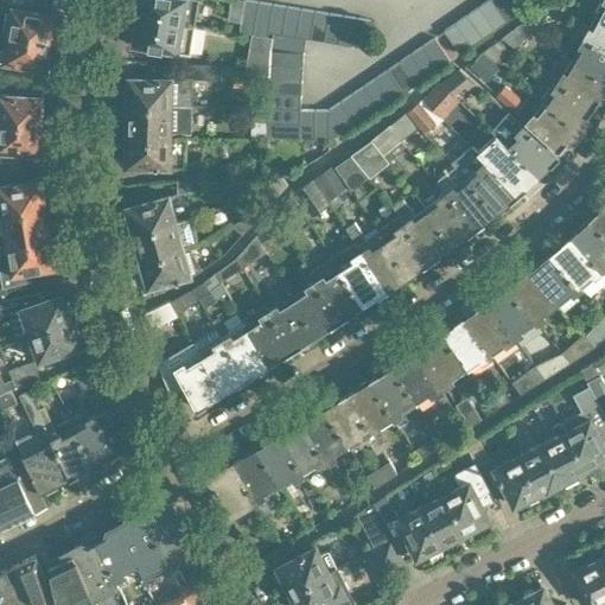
[(0,12),(5,13),(5,18),(7,18),(5,37),(52,44),(53,30),(51,27),(53,16),(36,12),(37,0),(0,0),(0,12)]
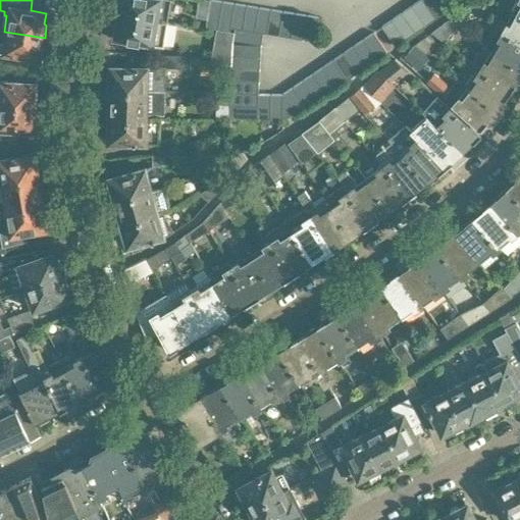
[(114,1),(112,15),(166,24),(169,0),(117,0),(118,1),(114,1)]
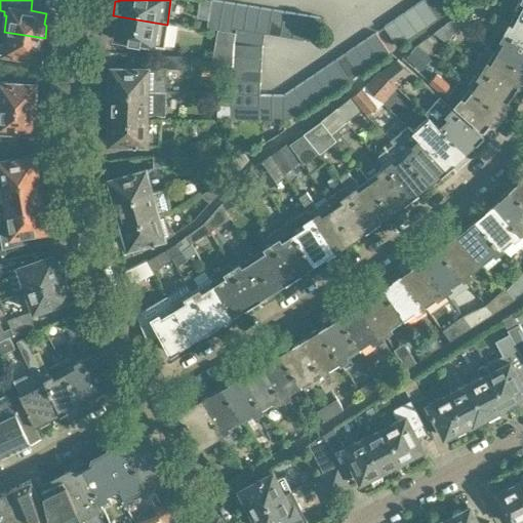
[(450,10),(423,0),(412,7),(427,28),(450,10)]
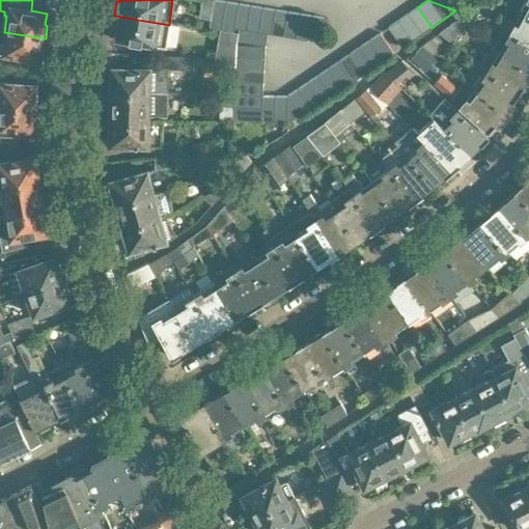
[(455,10),(456,0),(426,0),(427,0),(455,10)]
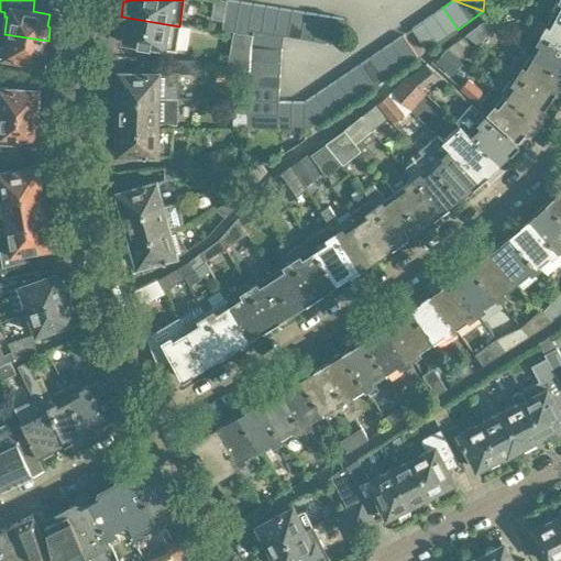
[(525,0),(508,0),(502,6),(499,9),(507,13),(507,14),(513,19),(525,0)]
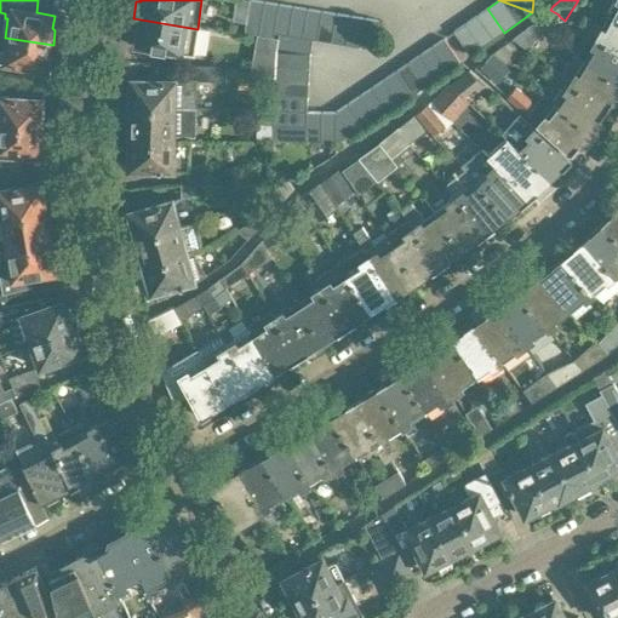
[(617,0),(612,0),(616,1),(607,17),(617,23),(617,0)]
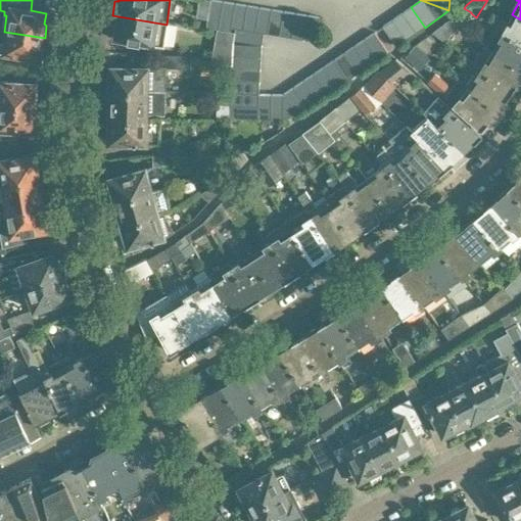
[(217,32),(221,3),(208,1),(204,30),(217,32)]
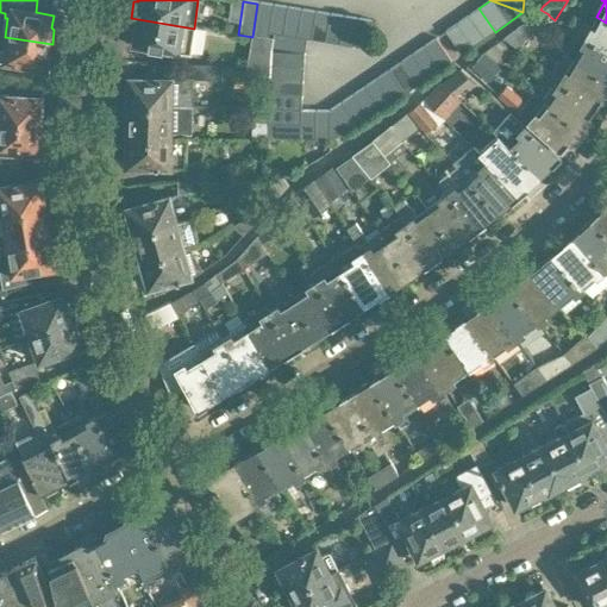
[(267,35),(271,6),(257,4),(252,37),(267,39),(267,35)]
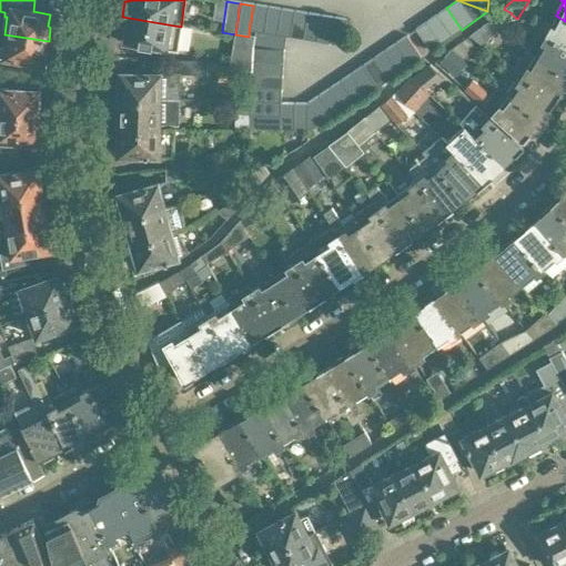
[(262,34),(266,8),(253,6),(249,32),(253,33),(262,34)]
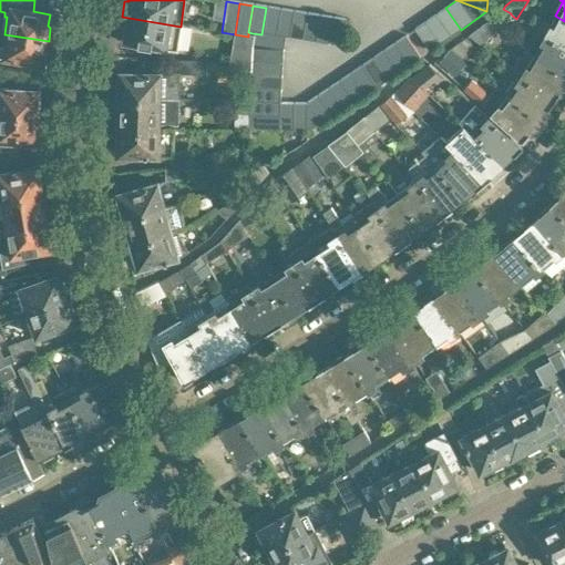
[(275,37),(279,10),(266,8),(262,34),(275,37)]
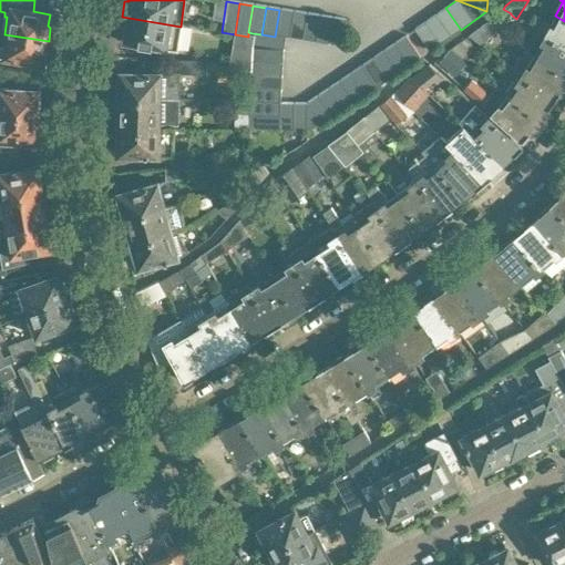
[(461,30),(445,8),(434,16),(450,38),(461,30)]
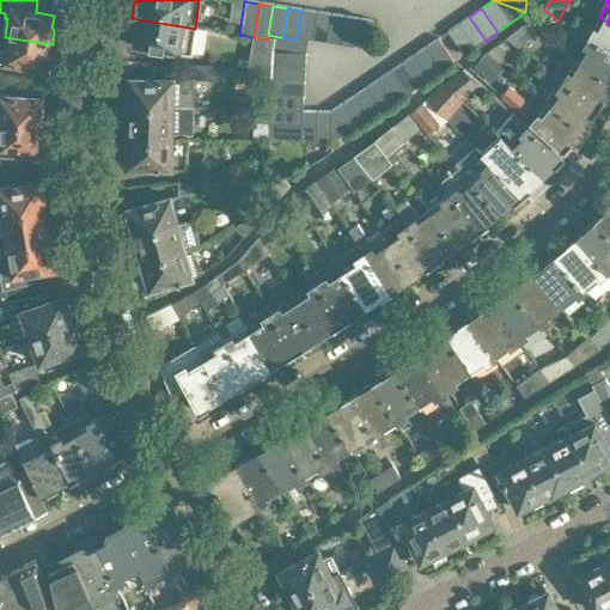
[(538,35),(551,16),(551,14),(543,10),(523,26),(532,32),(532,31),(538,35)]
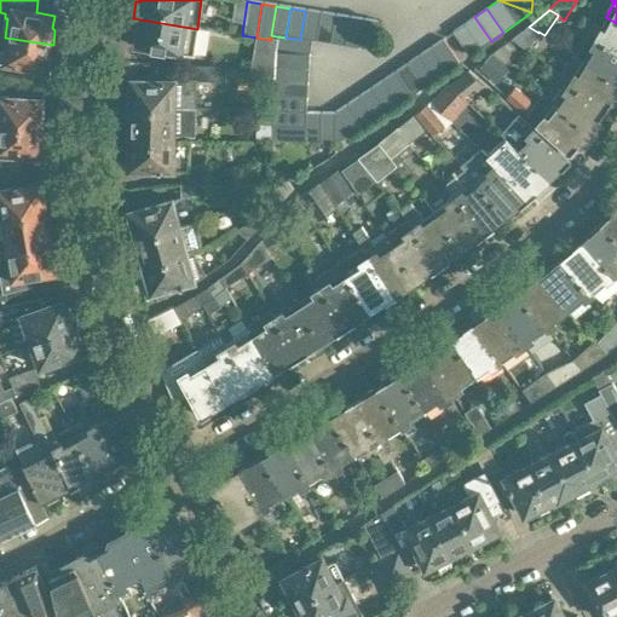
[(315,42),(319,13),(305,11),(300,40),(310,41),(315,42)]
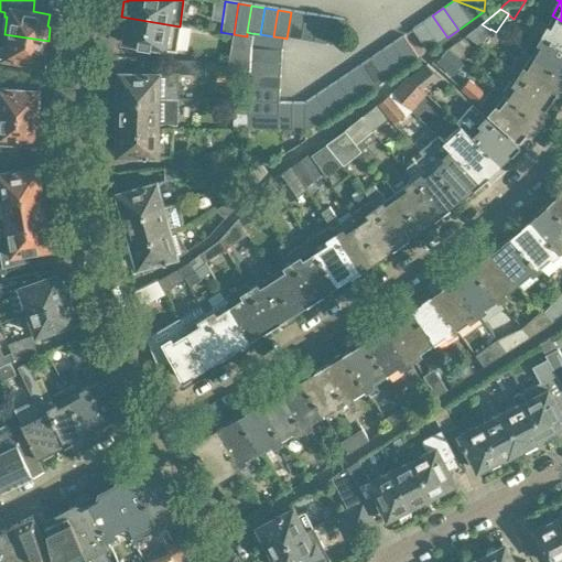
[(299,41),(303,14),(291,12),(287,39),(299,41)]
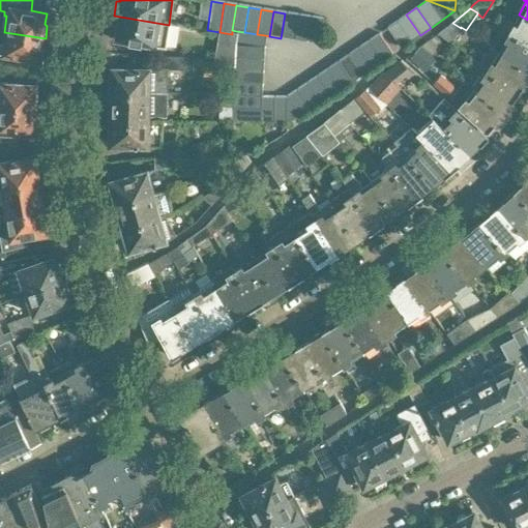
[(293,40),(297,16),(285,13),(281,38),(293,40)]
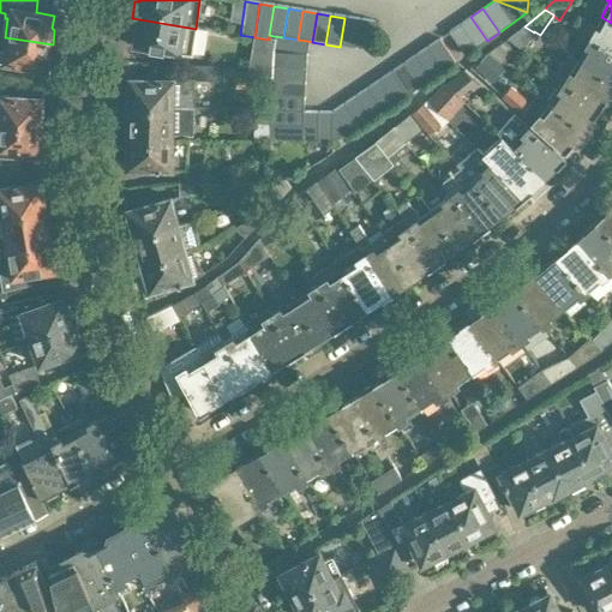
[(487,41),(471,17),(459,25),(475,48),(487,41)]
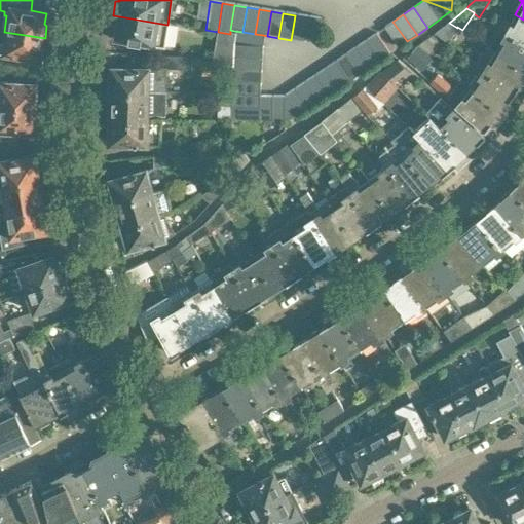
[(523,20),(515,14),(510,24),(494,15),(489,25),(496,30),(523,46),(523,20)]
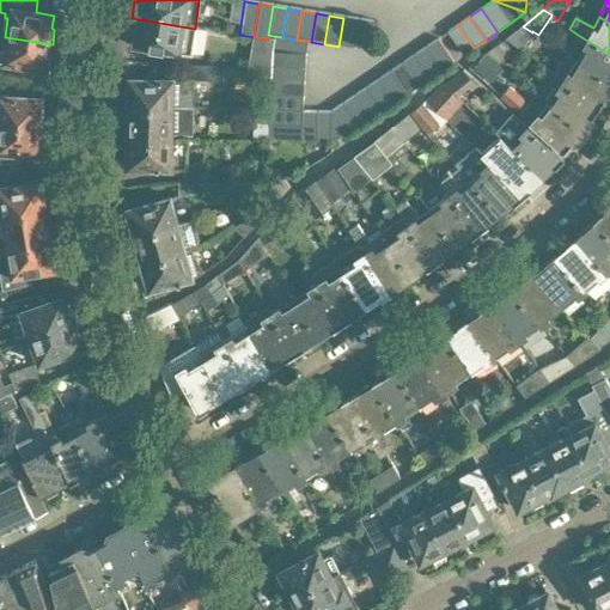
[(190,58),(195,29),(132,18),(128,35),(133,36),(130,47),(190,58)]
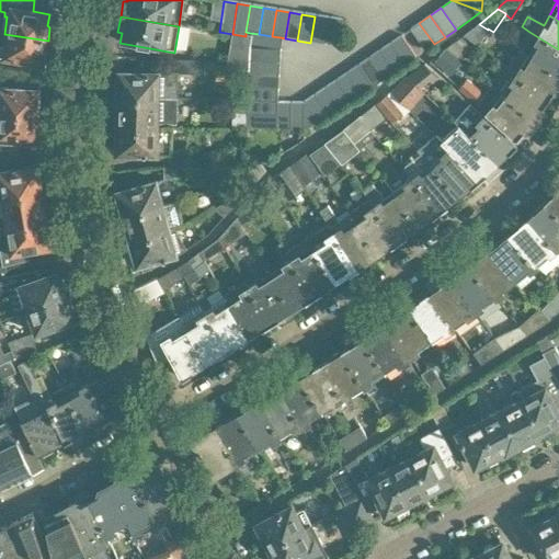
[(323,45),(328,19),(315,16),(310,43),(323,45)]
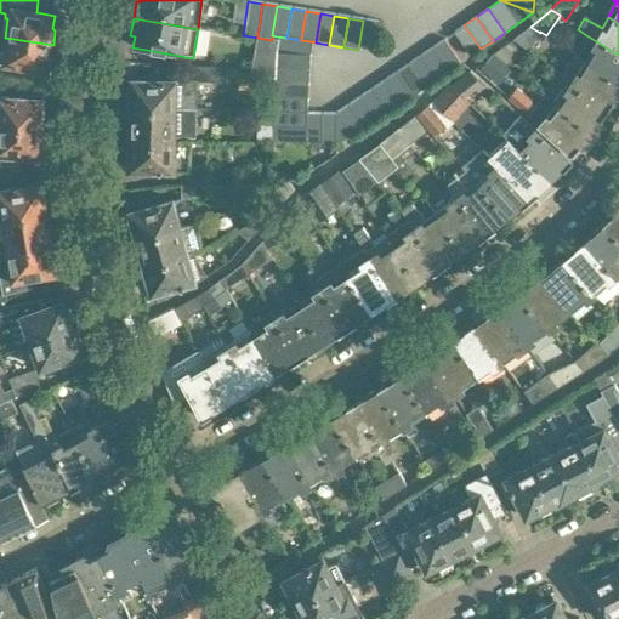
[(378,23),(363,21),(358,50),(373,52),(378,23)]
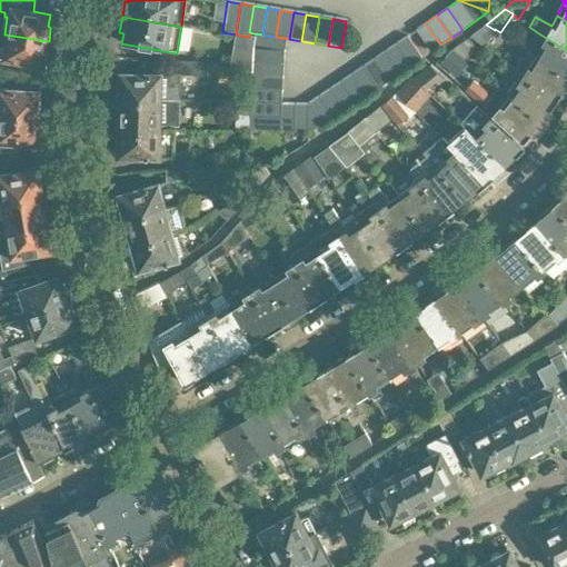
[(440,45),(425,23),(414,30),(429,52),(440,45)]
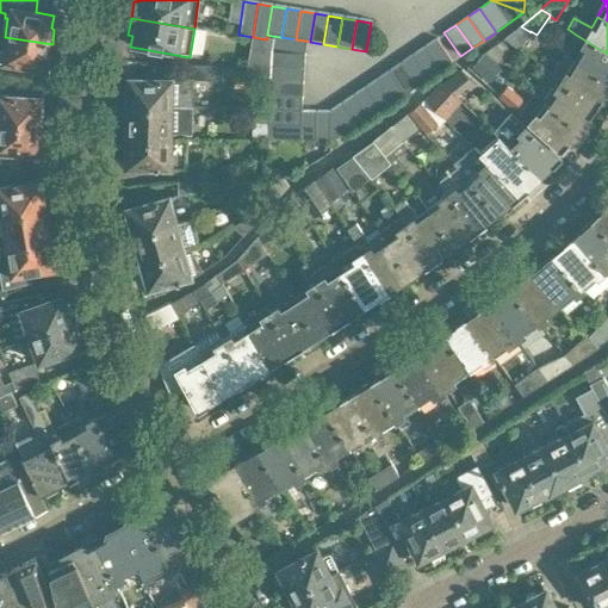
[(517,49),(531,32),(521,26),(504,39),(517,49)]
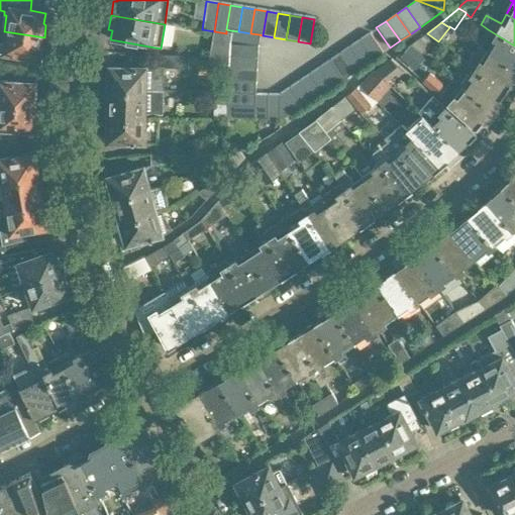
[(514,45),(488,29),(484,35),(485,36),(480,45),(479,47),(514,73),(514,72),(514,45)]
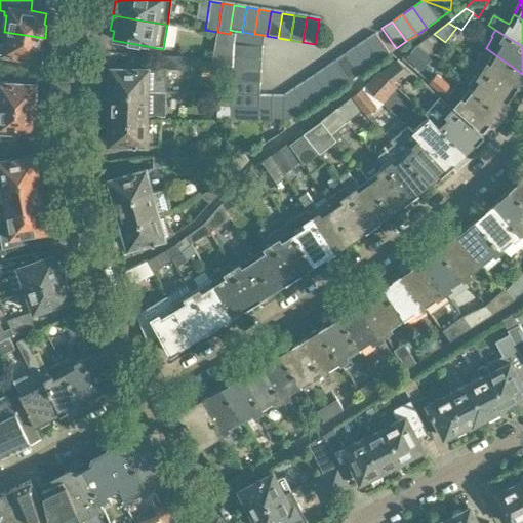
[(262,47),(263,35),(254,34),(242,32),(234,31),(233,43),(262,47)]
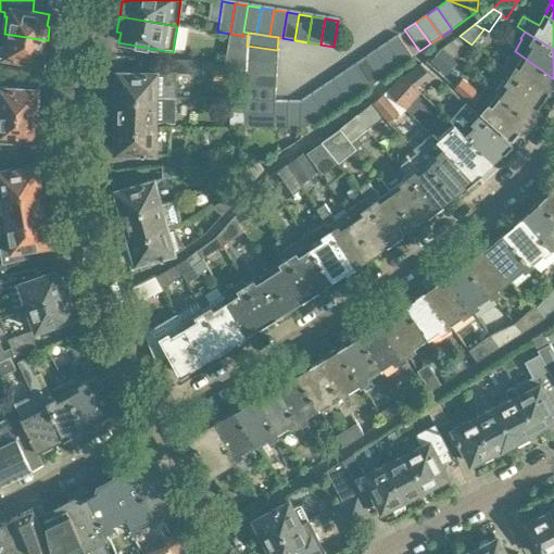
[(46,52),(48,40),(4,34),(2,46),(0,46),(0,58),(0,59),(41,65),(43,53),(46,52)]
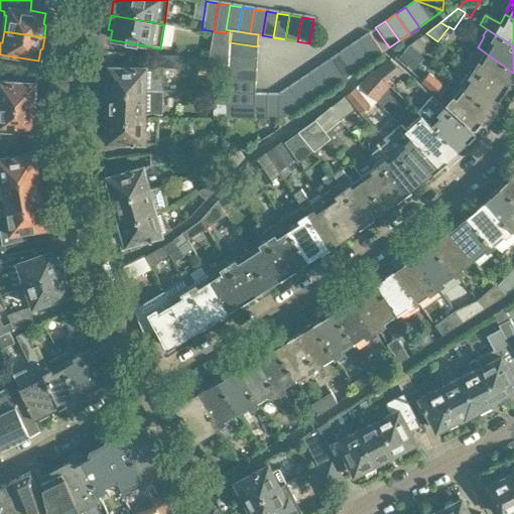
[(367,33),(357,40),(371,60),(381,53),(367,33)]
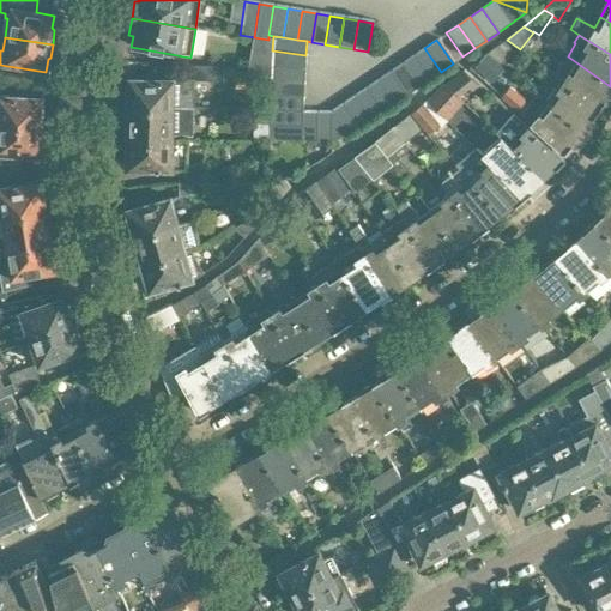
[(513,53),(502,42),(485,54),(500,66),(513,53)]
